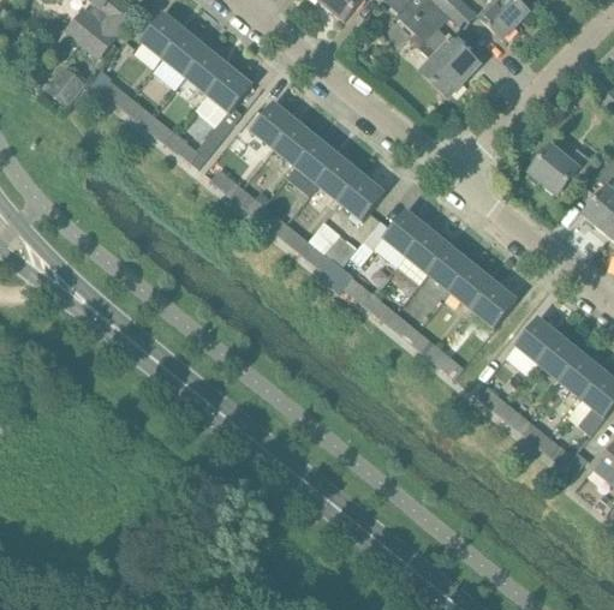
[(91,0),(95,3),(87,12),(83,10),(65,30),(97,57),(135,11),(120,0),(91,0)]
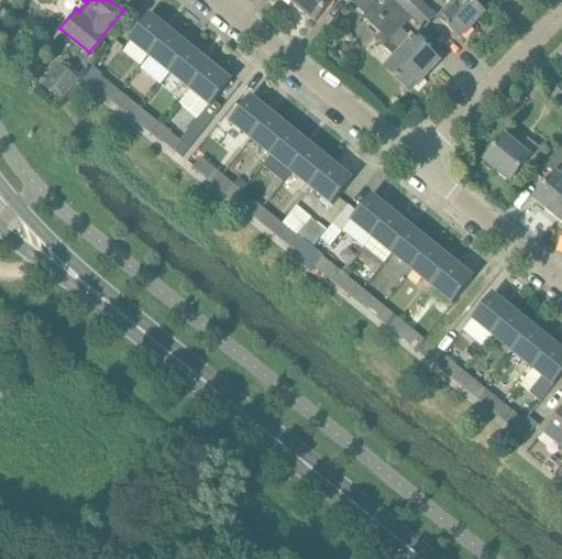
[(291,0),(313,19),(329,0),(291,0)]
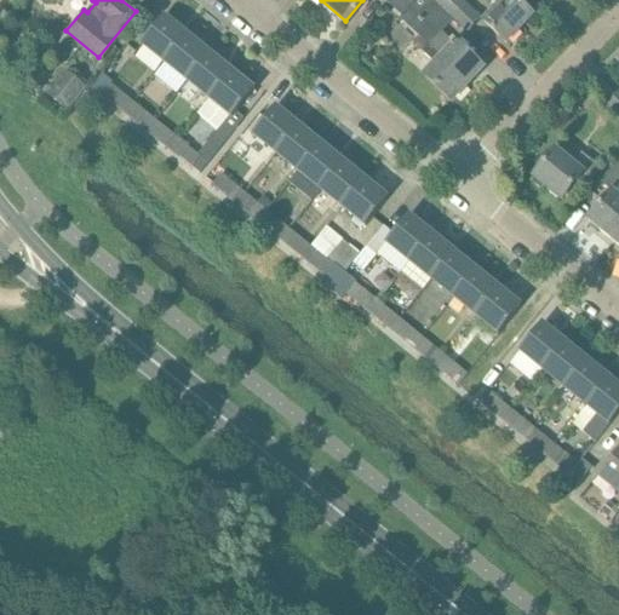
[(451,98),(482,64),(453,38),(452,39),(441,28),(452,17),(433,0),(388,0),(401,12),(408,5),(436,32),(420,49),(435,61),(424,73),(451,98)]
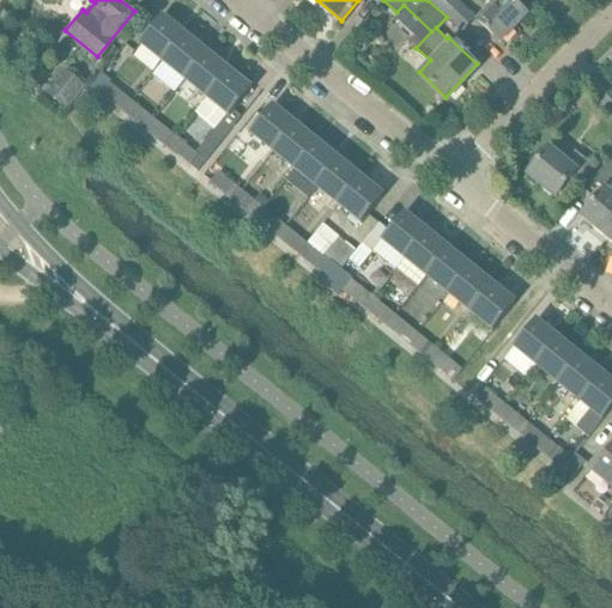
[(430,0),(460,29),(473,14),(458,0),(430,0)]
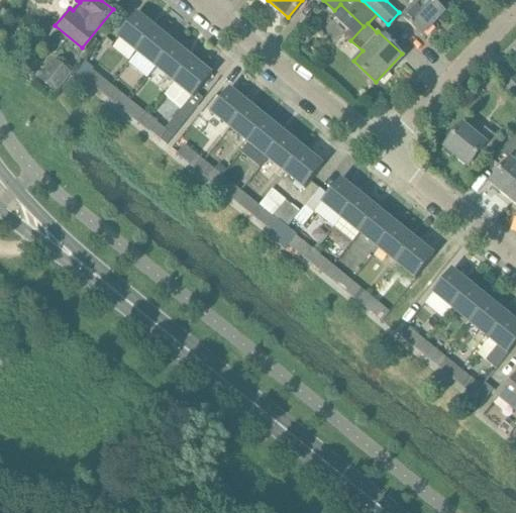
[(413,0),(415,2),(402,15),(421,33),(443,9),(433,0),(413,0)]
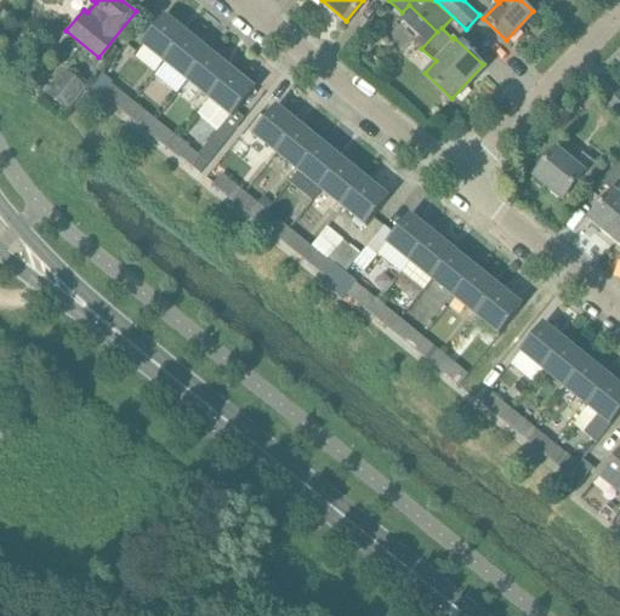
[(141,41),(164,60),(187,32),(164,12),(141,41)]
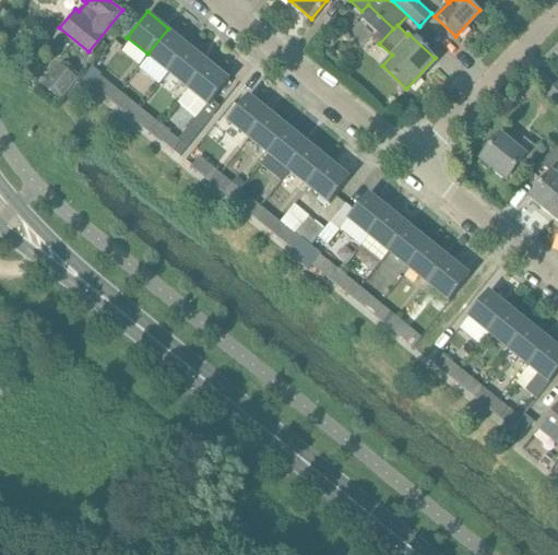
[(147,54),(138,66),(158,82),(168,70),(188,45),(168,28),(147,54)]
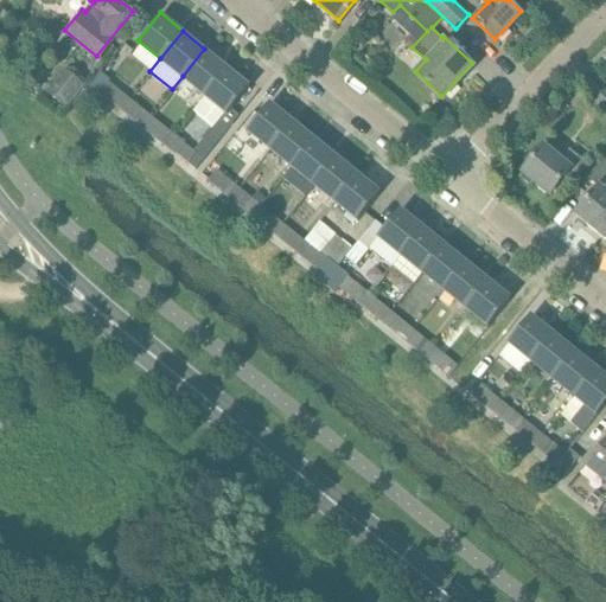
[(227,66),(204,49),(183,76),(204,94),(227,66)]
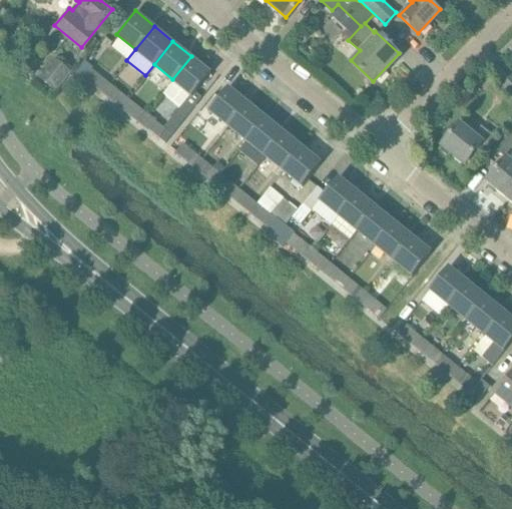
[(54,56),(39,74),(54,87),(69,69),(54,56)]
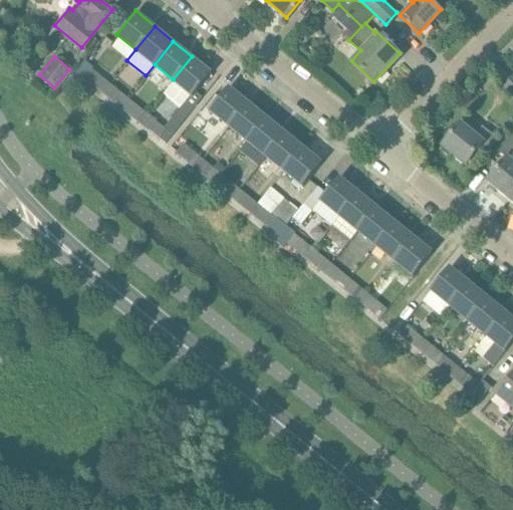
[(166,126),(159,136),(165,141),(197,101),(197,100),(201,94),(196,90),(211,71),(192,56),(173,79),(164,90),(181,103),(163,125),(166,126)]
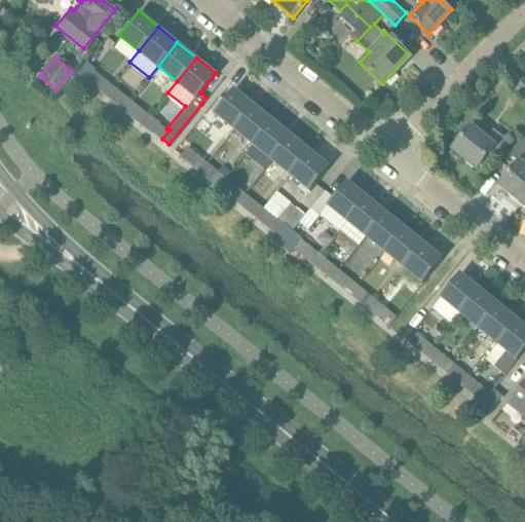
[(94,66),(85,60),(73,74),(81,81),(85,76),(92,68),(94,66)]
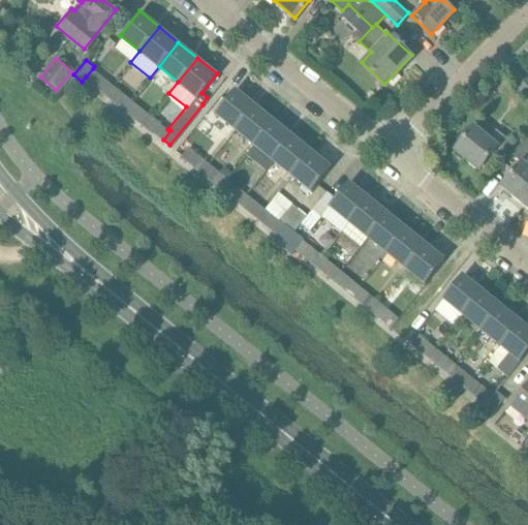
[(86,76),(105,93),(113,84),(93,68),(86,76)]
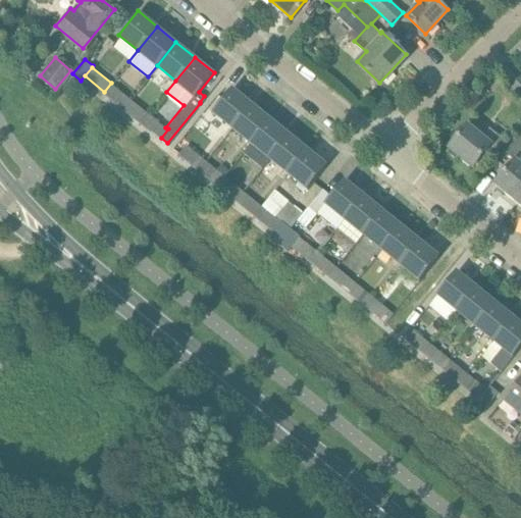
[(520,73),(520,74),(511,84),(520,94),(520,73)]
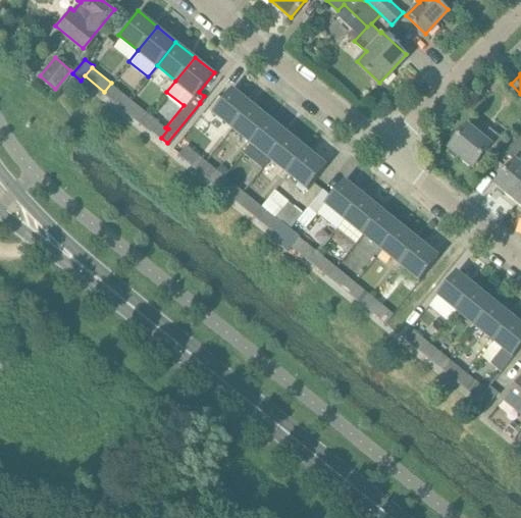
[(129,98),(111,83),(104,92),(122,107),(129,98)]
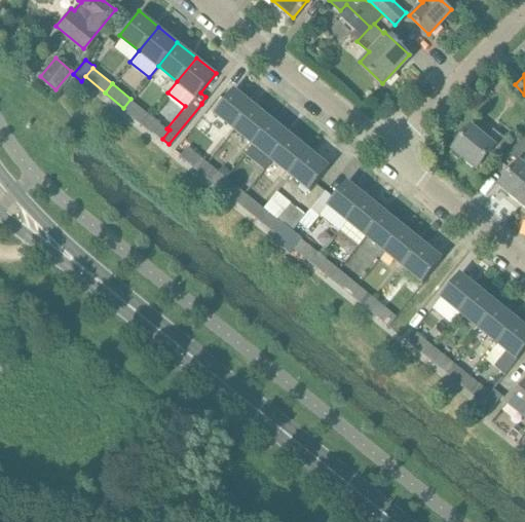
[(233,87),(214,111),(215,112),(224,120),(218,127),(227,135),(233,127),(252,103),(233,87)]
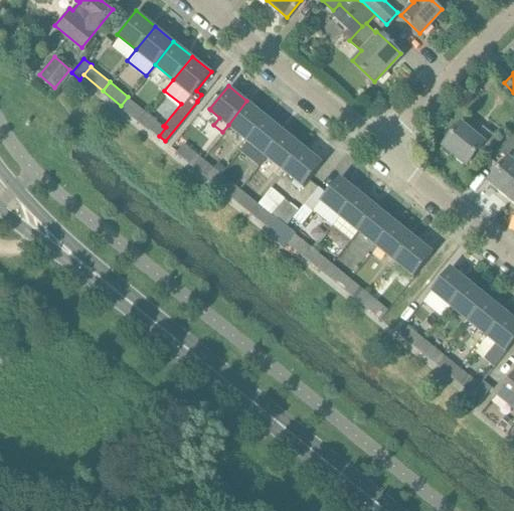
[(147,112),(128,97),(121,106),(140,121),(147,112)]
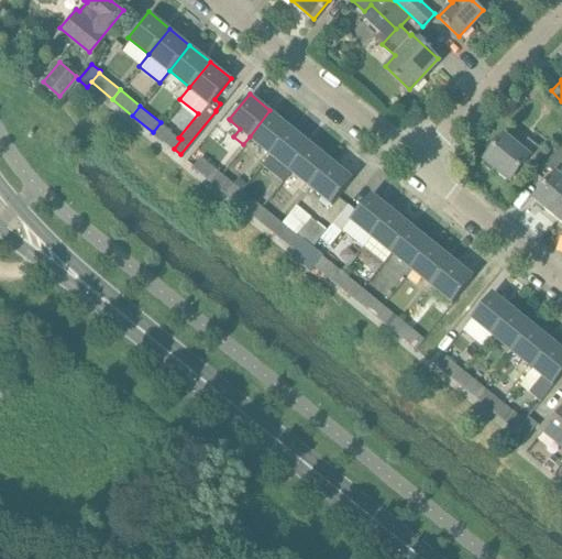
[(270,153),(290,127),(270,110),(250,136),(270,153)]
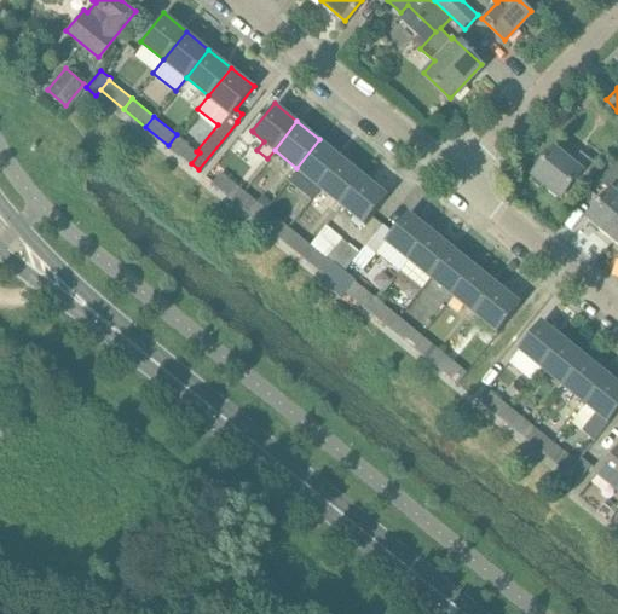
[(196,151),(177,134),(168,145),(191,163),(200,152),(196,151)]
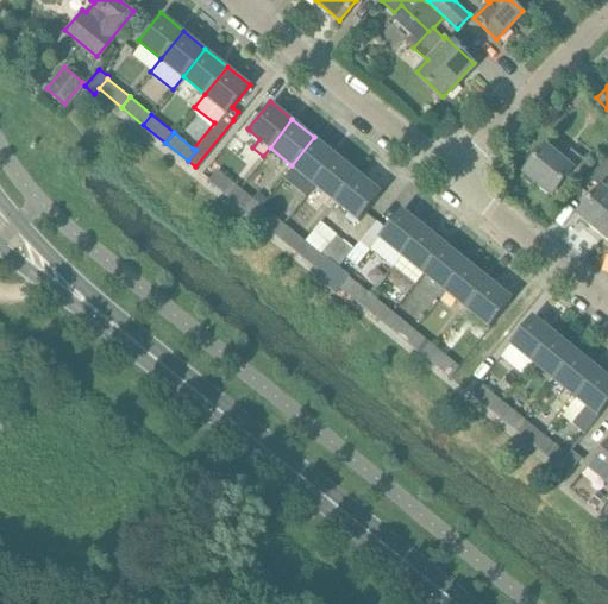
[(292,165),(313,182),(336,155),(314,137),(292,165)]
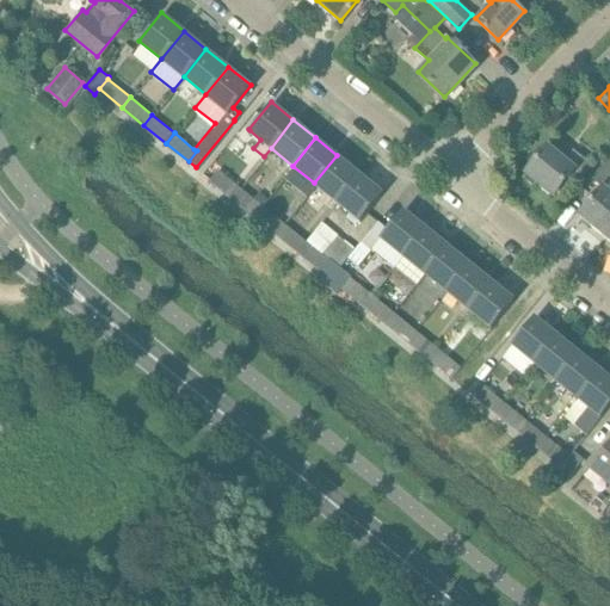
[(553,137),(547,144),(525,171),(553,193),(556,189),(564,195),(591,162),(572,146),(568,150),(553,137)]
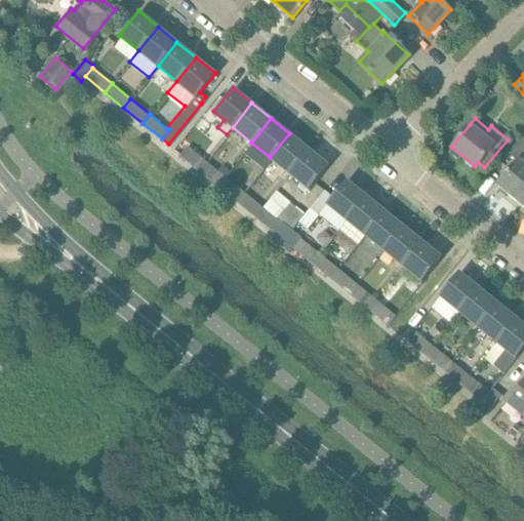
[(523,193),(523,126),(507,149),(518,158),(497,184),(518,201),(523,193)]
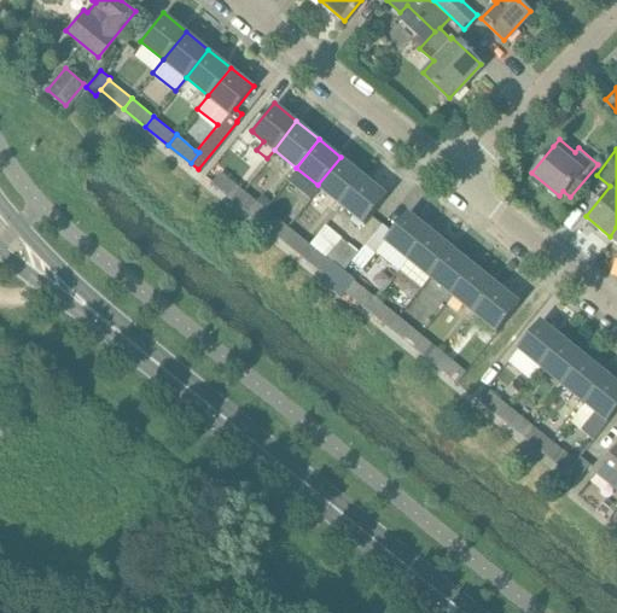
[(318,185),(341,203),(364,175),(341,157),(318,185)]
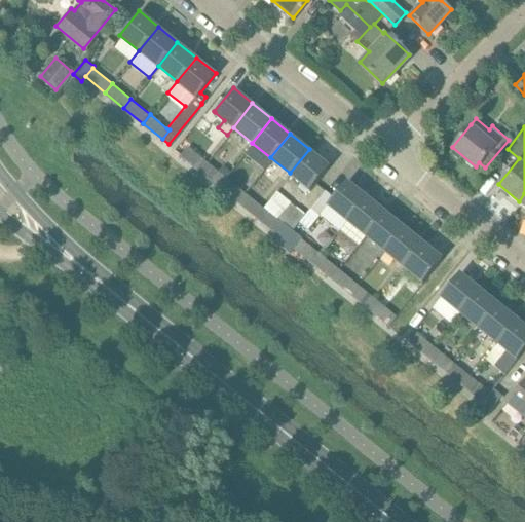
[(181,140),(174,149),(199,169),(207,160),(181,140)]
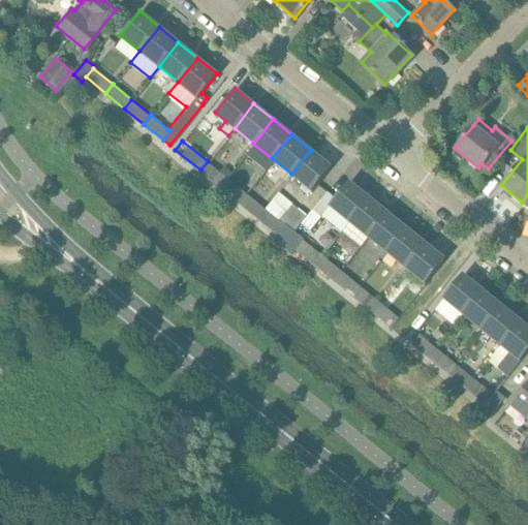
[(311,150),(291,174),(311,190),(331,165),(311,150)]
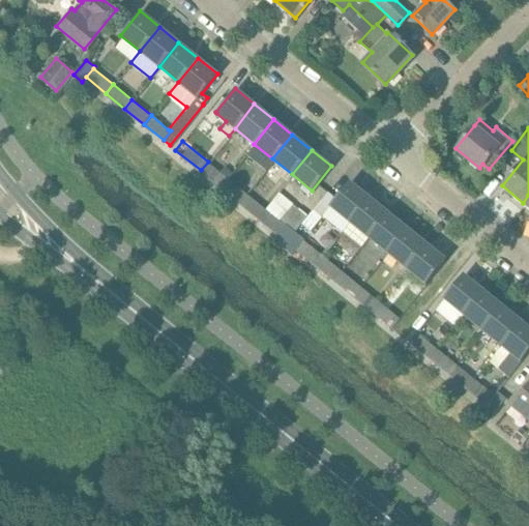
[(201,170),(219,185),(227,177),(208,162),(201,170)]
